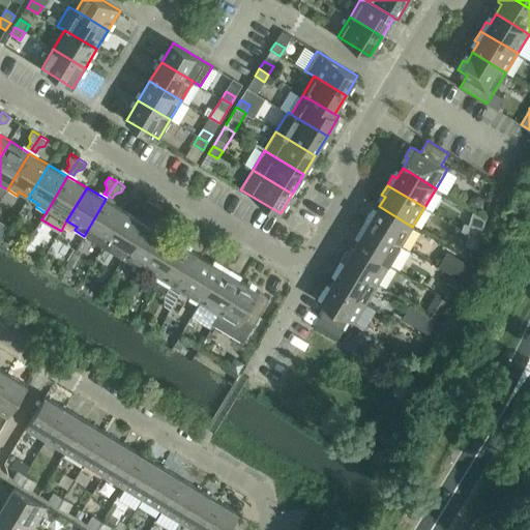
[(93,241),(95,238),(105,244),(125,210),(106,199),(84,236),(93,241)]
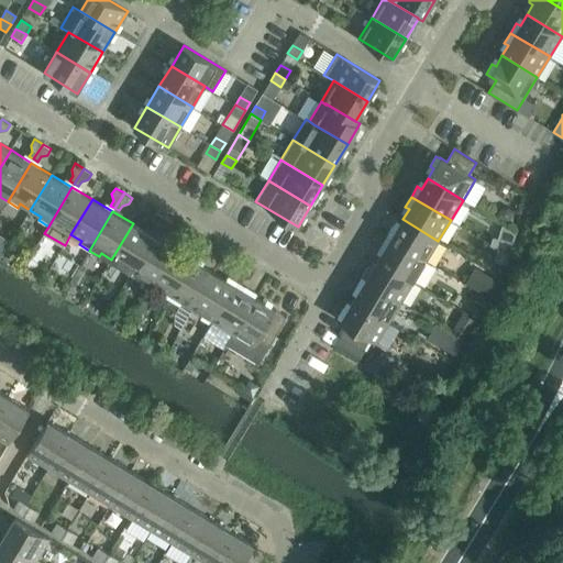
[(154,225),(151,230),(155,232),(165,218),(156,212),(152,219),(154,225)]
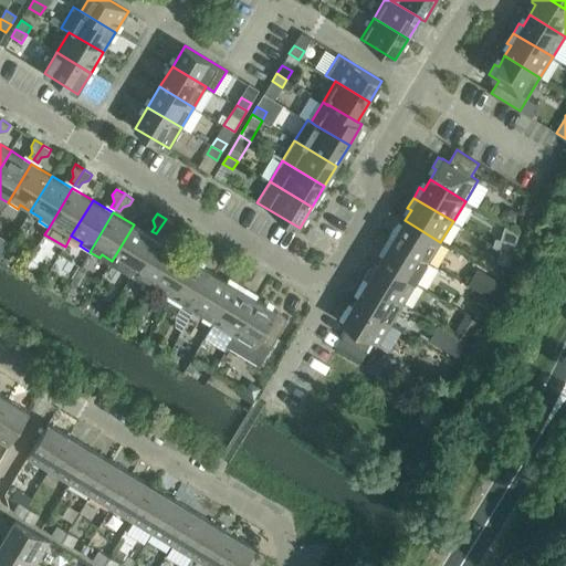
[(170,230),(174,223),(166,219),(156,233),(160,237),(164,231),(170,230)]
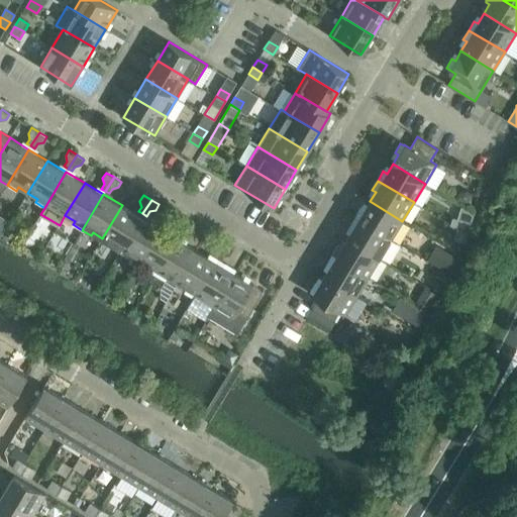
[(364,211),(360,208),(355,217),(391,239),(402,221),(370,201),(364,211)]
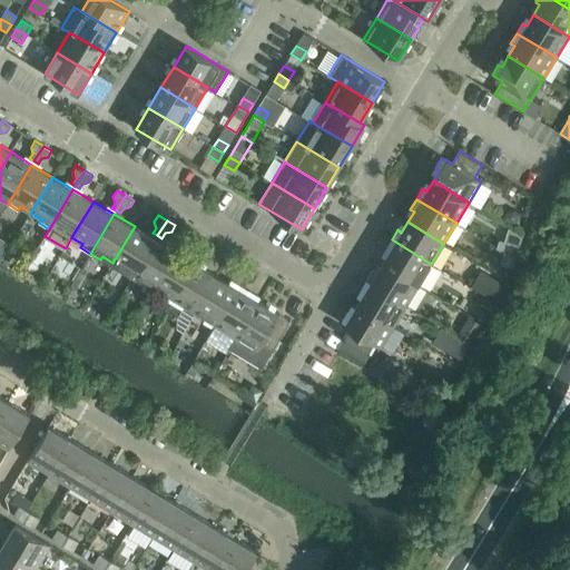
[(124,268),(121,273),(131,278),(155,239),(135,226),(112,263),(124,268)]
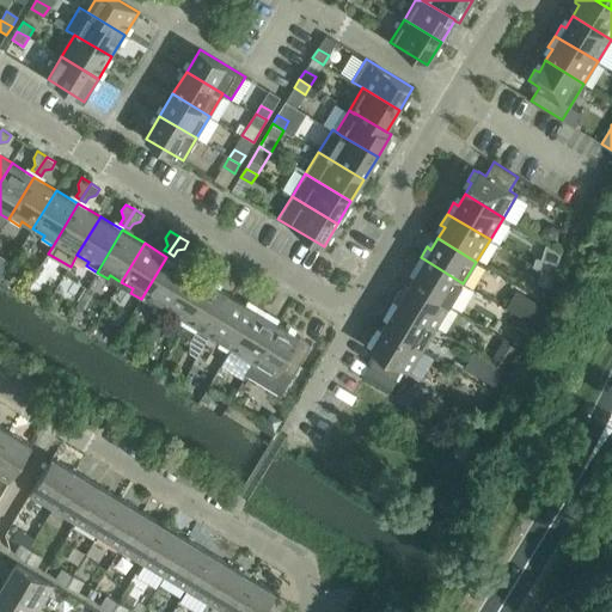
[(152,306),(154,301),(165,308),(189,270),(166,257),(141,299),(152,306)]
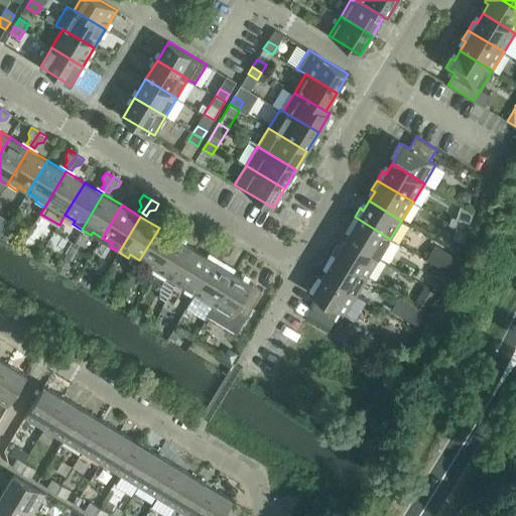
[(180,217),(177,223),(178,229),(175,233),(179,236),(188,222),(180,217)]
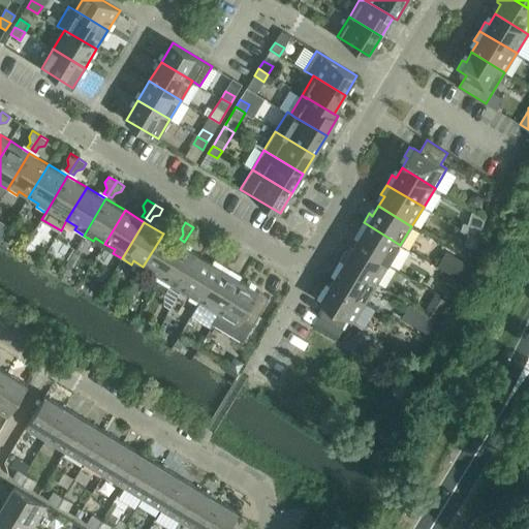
[(358,232),(362,235),(355,244),(389,265),(400,245),(364,222),(358,232)]
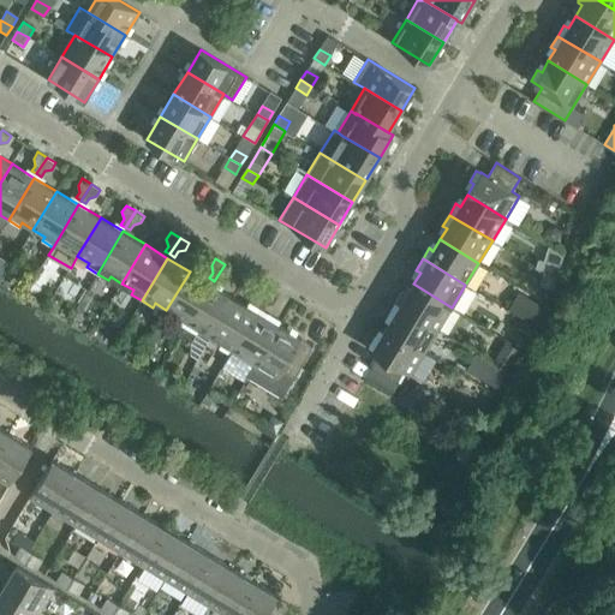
[(222,279),(230,276),(233,270),(225,264),(214,281),(219,284),(222,279)]
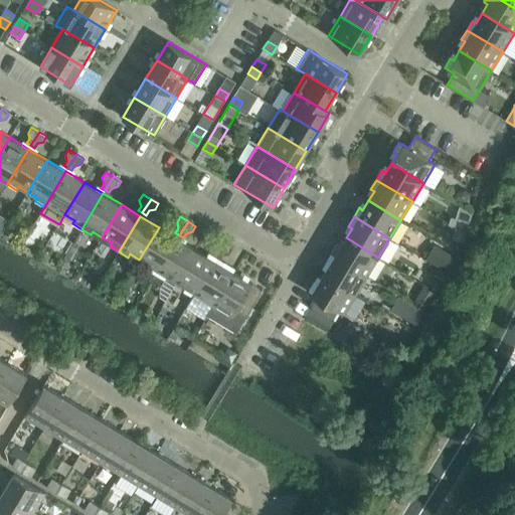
[(468,224),(458,221),(456,229),(466,232),(468,224)]
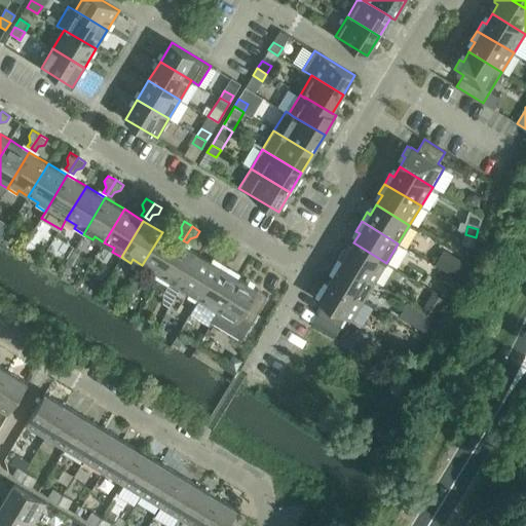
[(152,271),(150,274),(159,280),(181,243),(162,232),(142,265),(152,271)]
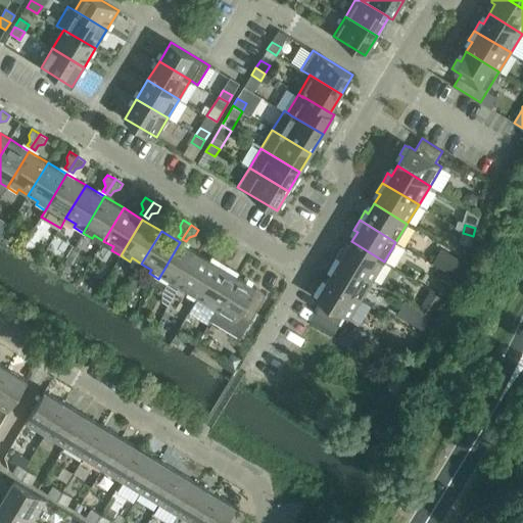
[(460,241),(470,244),(473,236),(463,233),(460,241)]
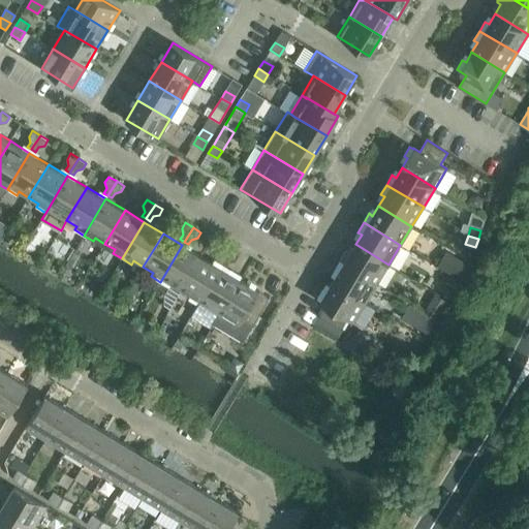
[(349,253),(346,251),(340,260),(377,283),(389,265),(355,244),(349,253)]
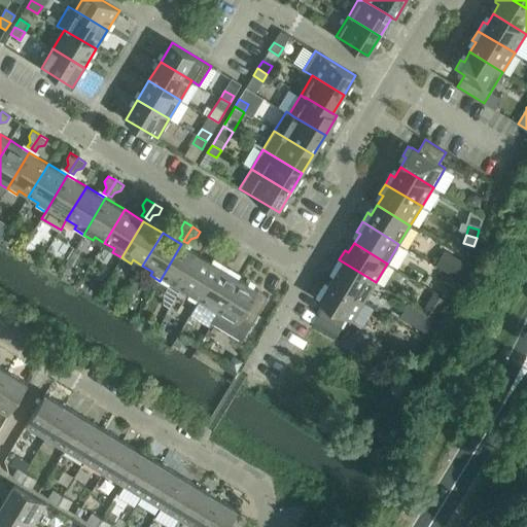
[(169,286),(171,283),(180,288),(201,255),(181,244),(160,281),(169,286)]
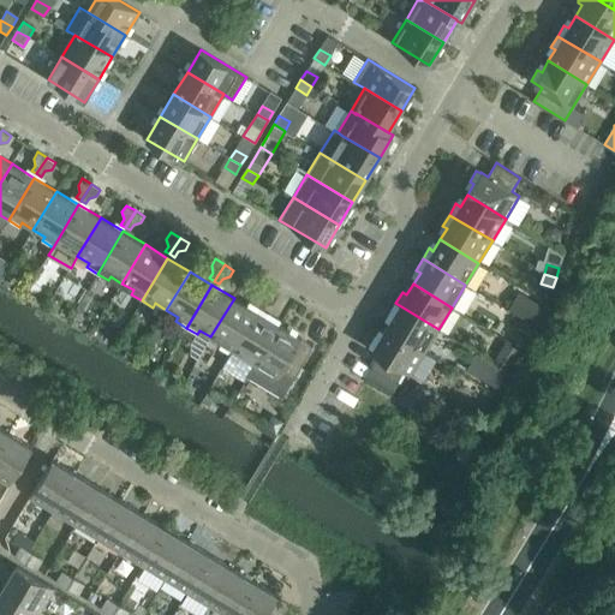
[(260,286),(256,292),(257,299),(254,305),(258,308),(268,291),(260,286)]
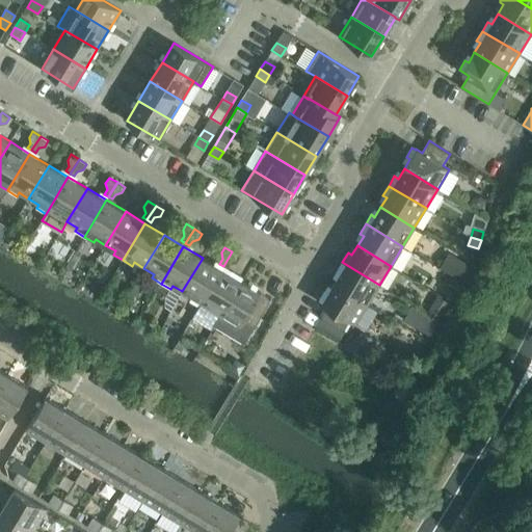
[(237,263),(240,257),(232,251),(223,266),(228,268),(231,264),(237,263)]
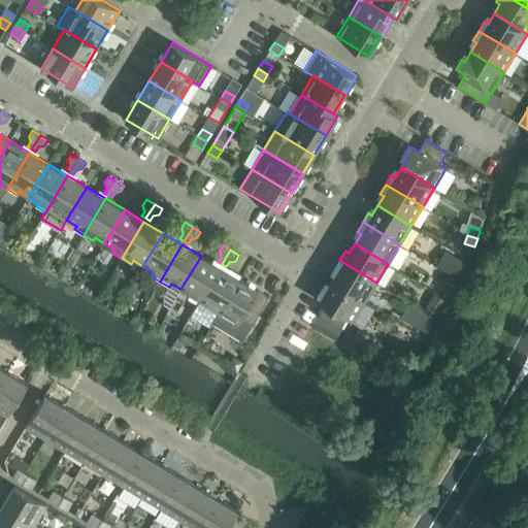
[(446,250),(436,266),(448,273),(463,284),(473,266),(446,250)]
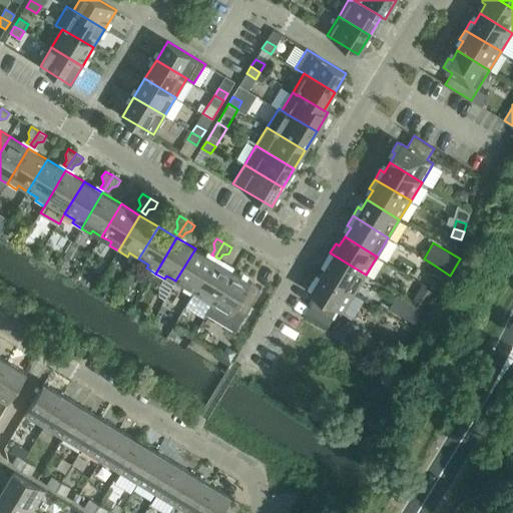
[(185,287),(183,290),(192,296),(213,260),(195,248),(175,281),(185,287)]
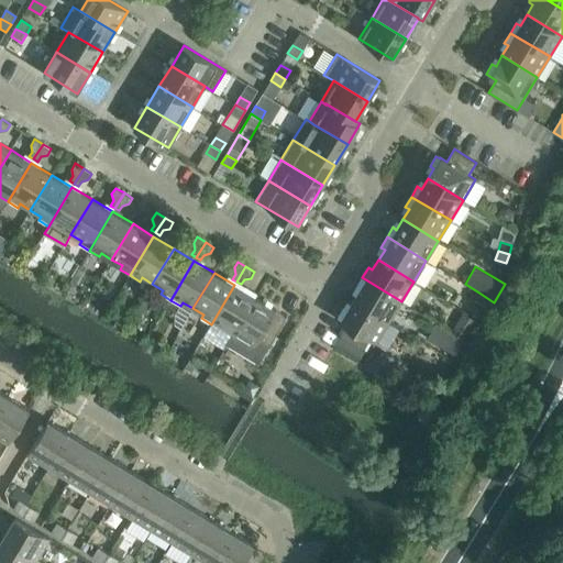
[(356,288),(360,290),(353,300),(389,322),(401,301),(362,277),(356,288)]
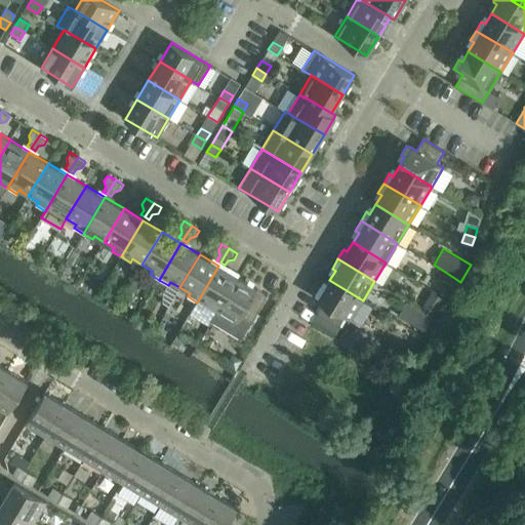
[(206,308),(208,305),(217,311),(238,277),(218,266),(197,303),(206,308)]
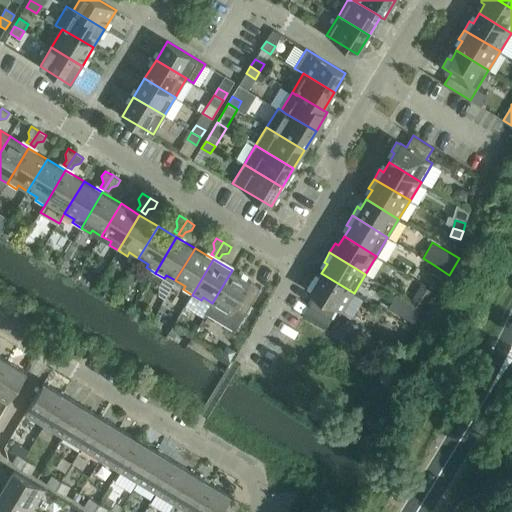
[(434,265),(431,271),(446,280),(449,275),(434,265)]
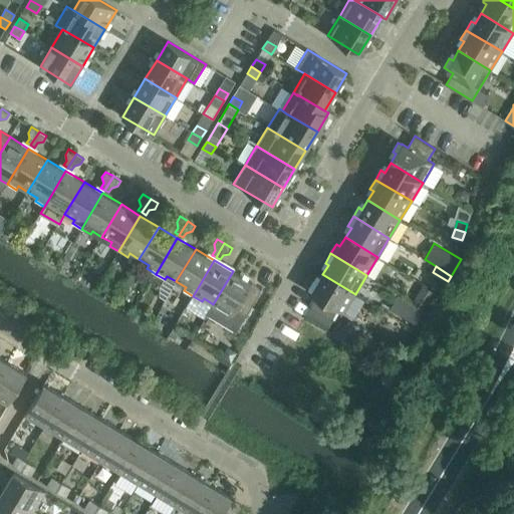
[(213,304),(207,314),(236,332),(262,289),(233,271),(213,304)]
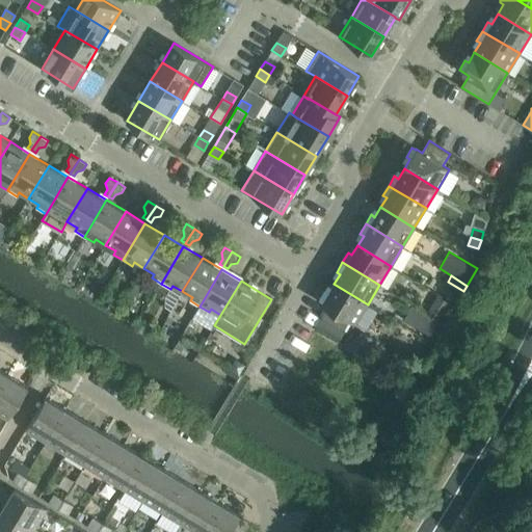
[(324,291),(324,292),(319,300),(322,302),(322,303),(328,308),(316,328),(337,341),(349,320),(355,324),(368,304),(334,284),(328,293),(324,291)]
